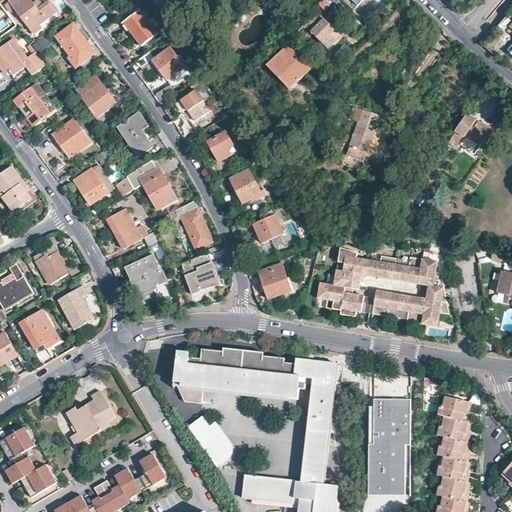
[(38,8),(33,2),(31,0),(10,0),(8,1),(29,29),(38,22),(40,25),(57,11),(48,0),(47,0),(43,4),(38,8)]
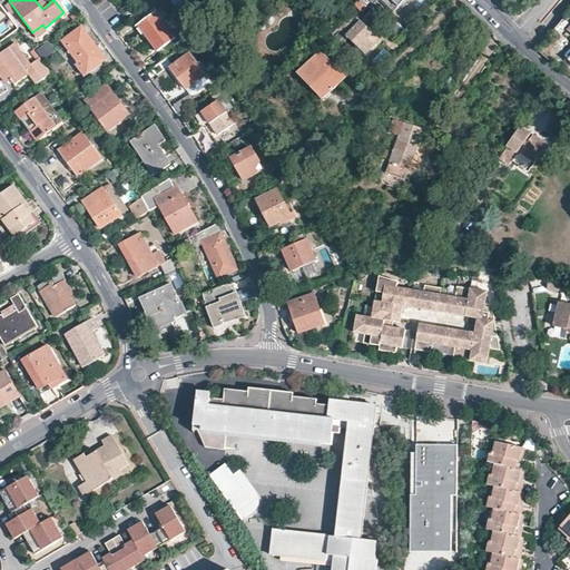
[(43,0),(39,0),(37,2),(42,9),(48,5),(43,0)]
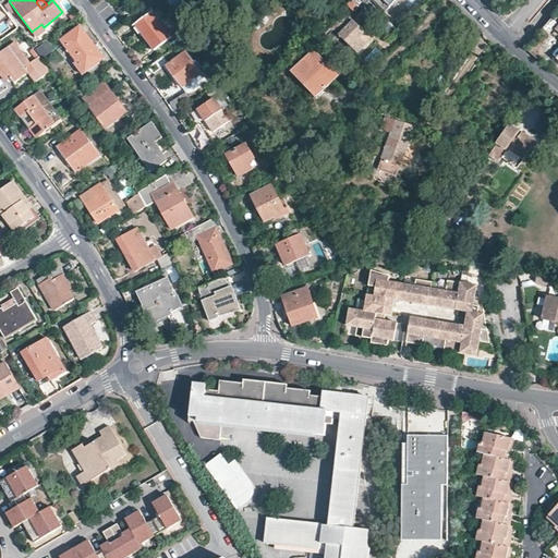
[(223,0),(219,4),(223,10),(232,0),(223,0)]
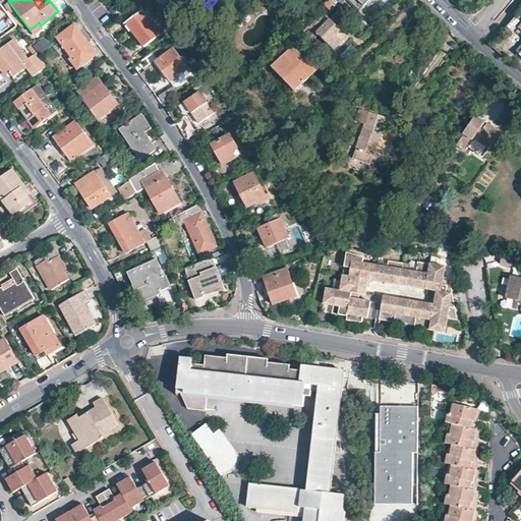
[(370,0),(329,0),(338,8),(346,0),(348,0),(359,11),(370,0)]
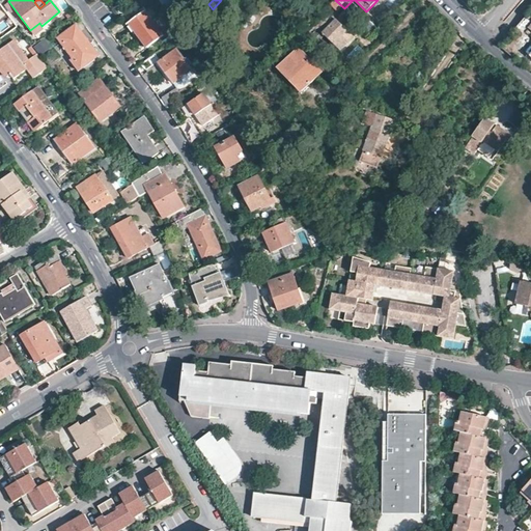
[(145,9),(129,22),(147,47),(164,34),(145,9)]
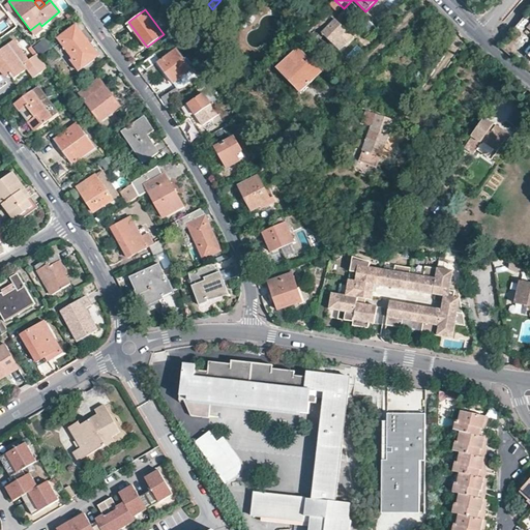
[(329,12),(311,33),(317,39),(322,33),(340,50),(354,35),(329,12)]
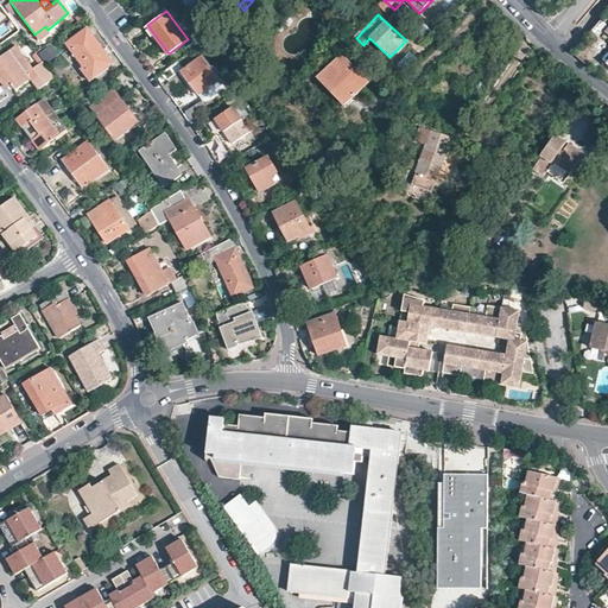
[(45,26),(35,35),(39,40),(50,32),(48,30),(45,26)]
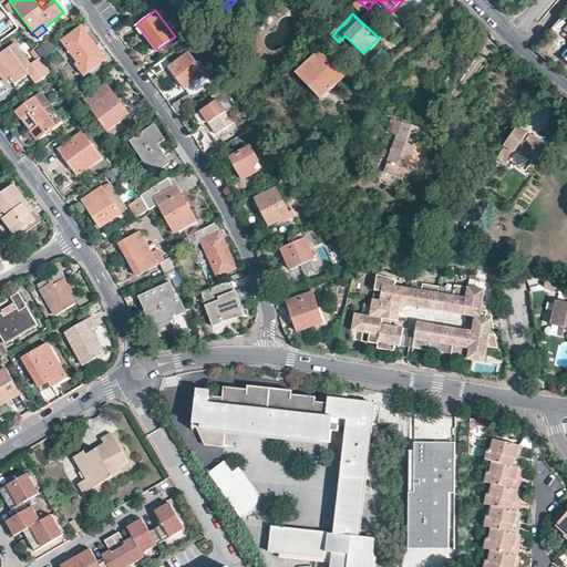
[(81,26),(61,40),(78,62),(75,63),(84,74),(106,58),(81,26)]
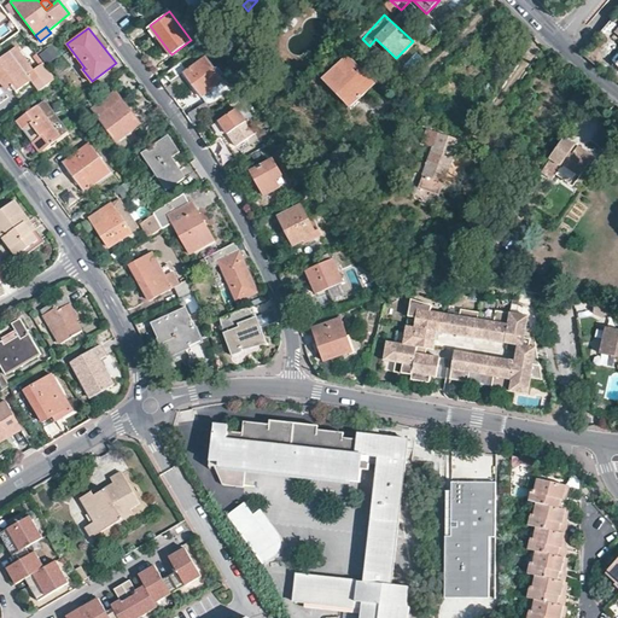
[(40,89),(56,77),(42,62),(34,68),(16,45),(0,56),(0,77),(7,88),(11,86),(16,91),(30,79),(40,89)]
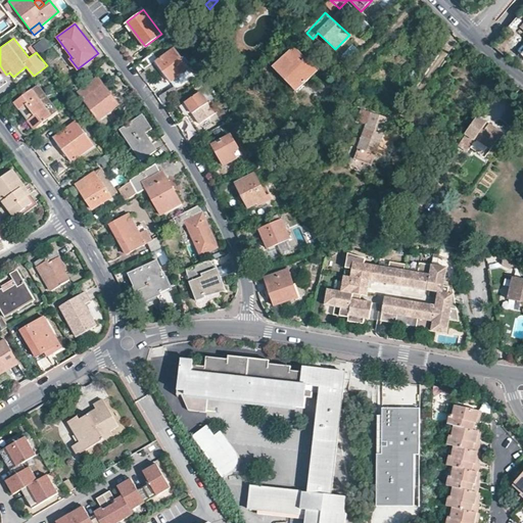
[(41,54),(50,47),(44,39),(35,46),(41,54)]
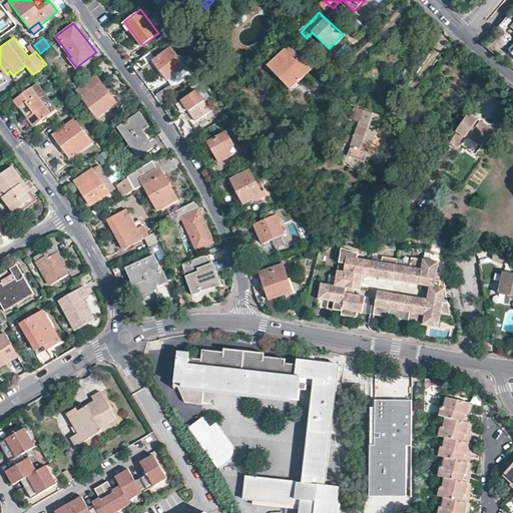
[(227,42),(219,44),(220,46),(222,51),(228,58),(230,60),(238,65),(240,57),(236,54),(232,50),(227,42)]
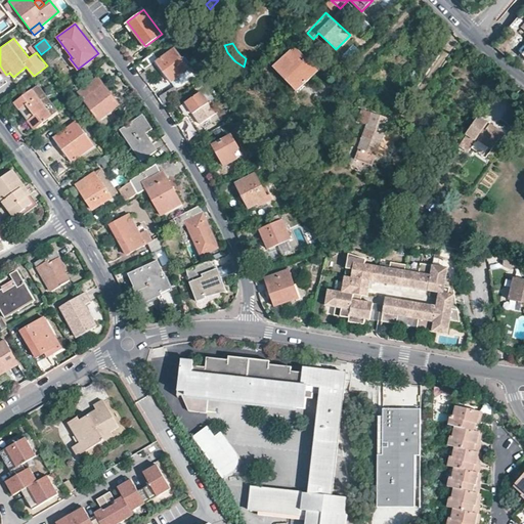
[(189,68),(174,47),(157,60),(171,82),(172,81),(176,86),(198,71),(193,64),(189,68)]
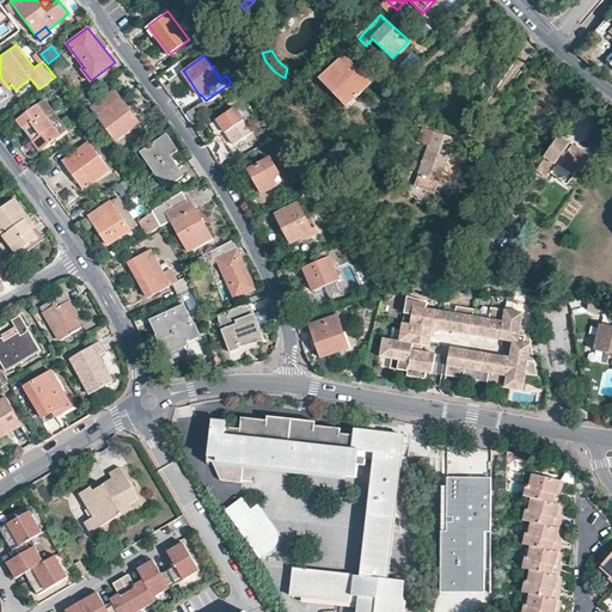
[(343,55),(322,77),(348,105),(371,83),(343,55)]
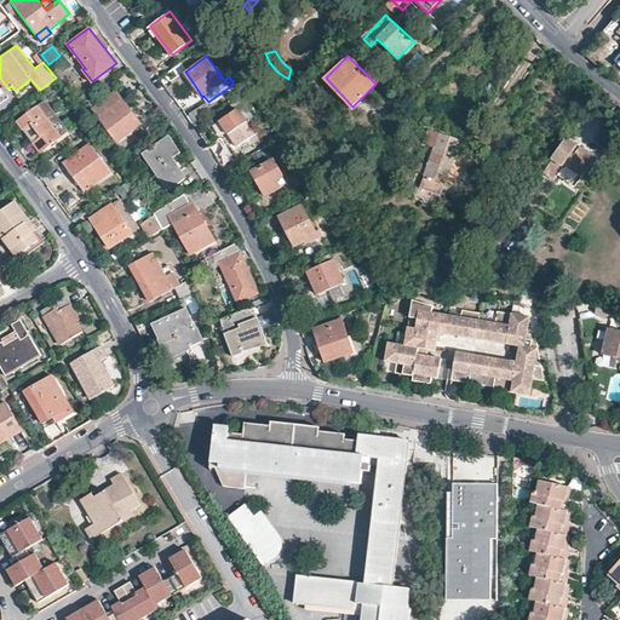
[(115,91),(92,109),(116,141),(139,124),(115,91)]
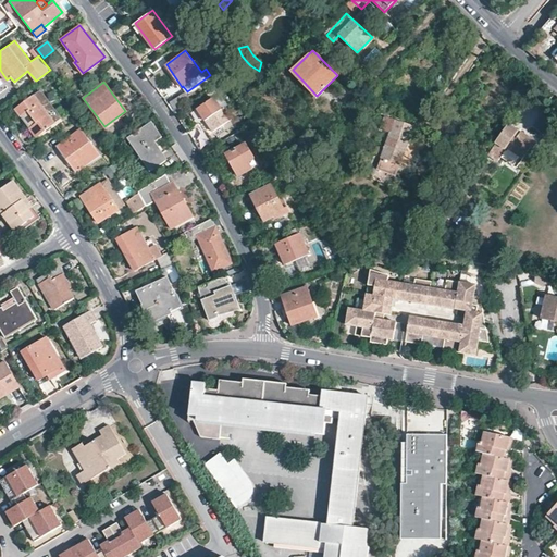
[(39,89),(15,109),(37,136),(61,118),(39,89)]
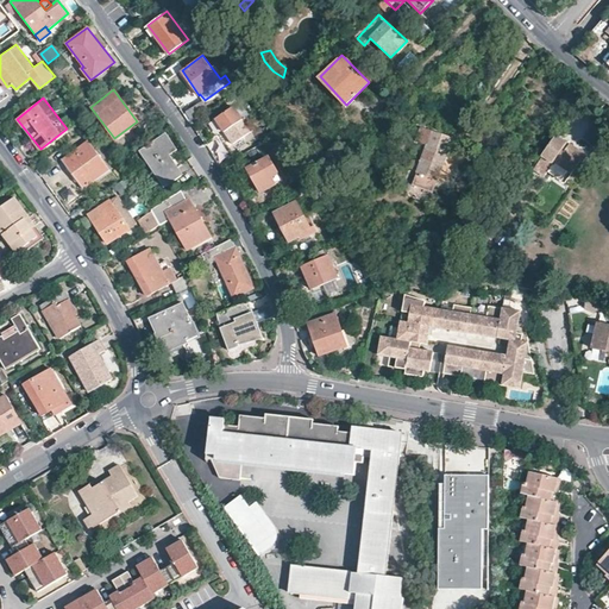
[(186,112),(190,120),(202,112),(199,105),(186,112)]
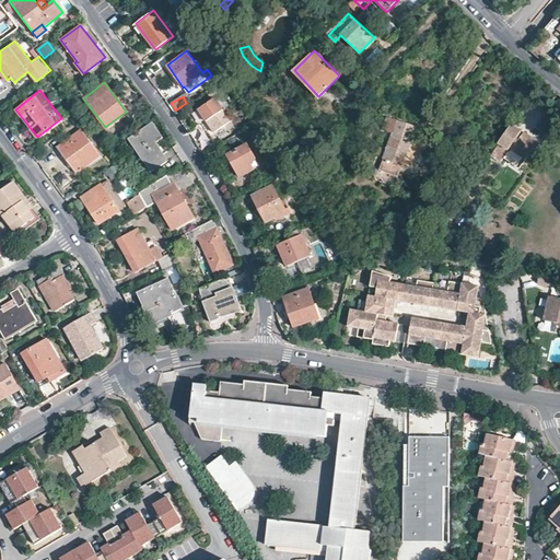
[(214,98),(198,109),(211,127),(230,114),(224,107),(222,108),(214,98)]
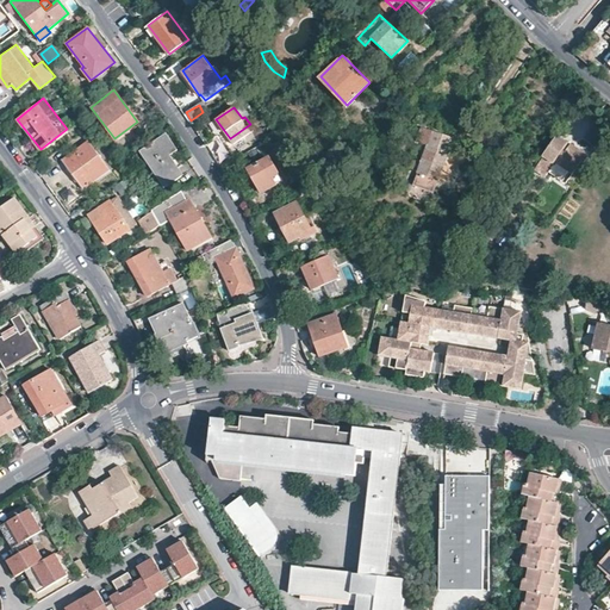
[(408,116),(403,110),(388,124),(394,130),(408,116)]
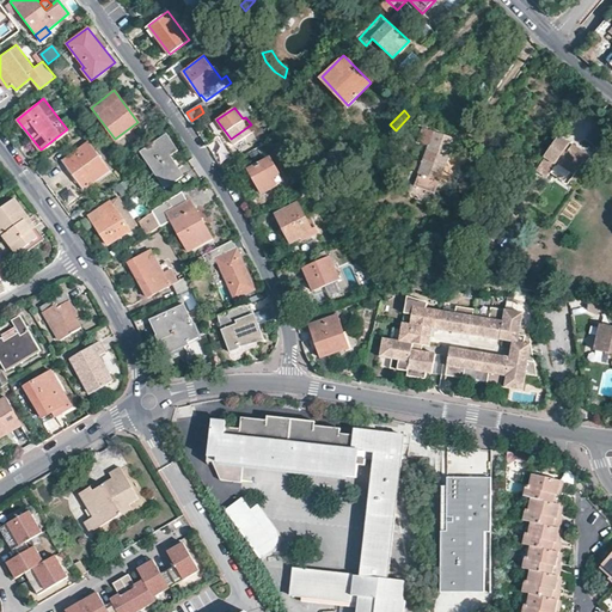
[(420,172),(415,185),(438,193),(457,138),(423,126),(418,140),(430,144),(424,161),(417,158),(414,170),(420,172)]
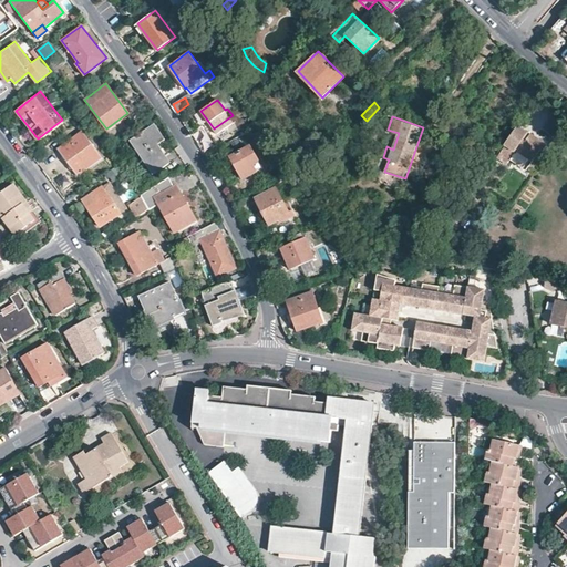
[(92,126),(89,122),(82,126),(85,131),(92,126)]
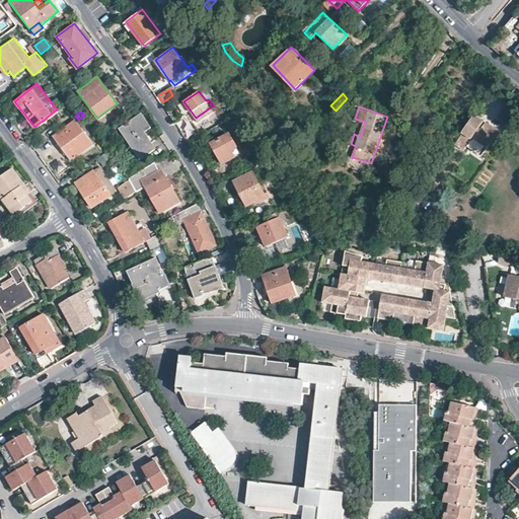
[(140,114),(120,128),(141,158),(154,149),(143,133),(151,127),(140,114)]
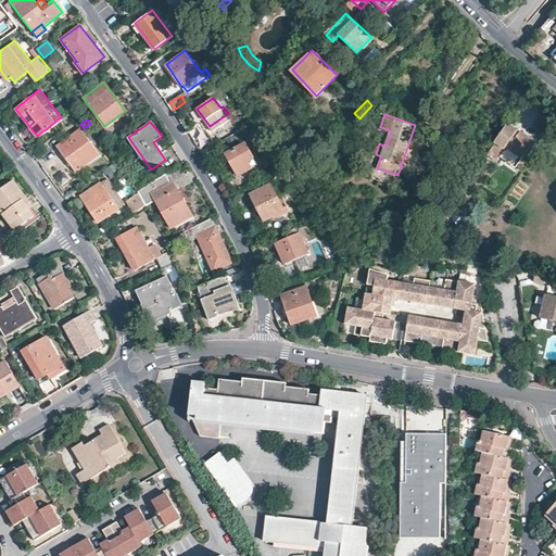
[(535,142),(508,123),(495,142),(504,149),(506,148),(519,158),(528,144),(532,148),(535,142)]
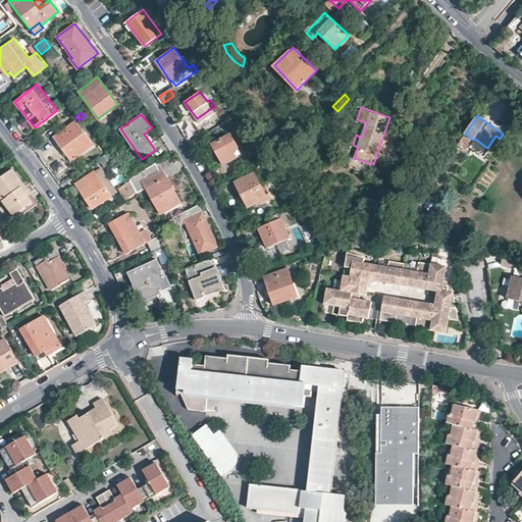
[(74,120),(53,137),(71,161),(94,145),(74,120)]
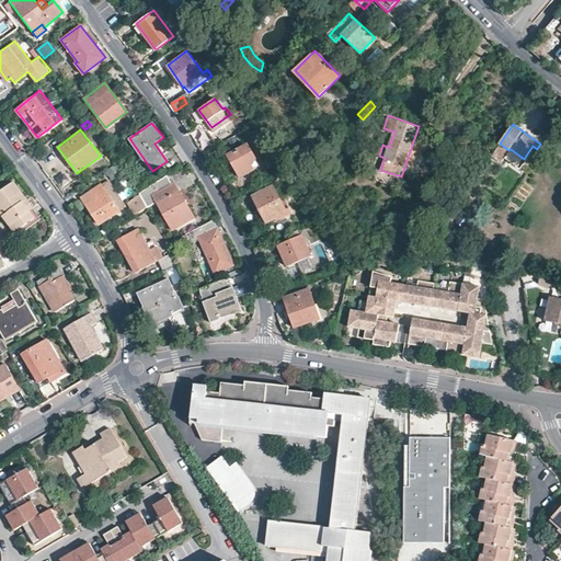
[(247,145),(228,155),(241,176),(259,165),(247,145)]
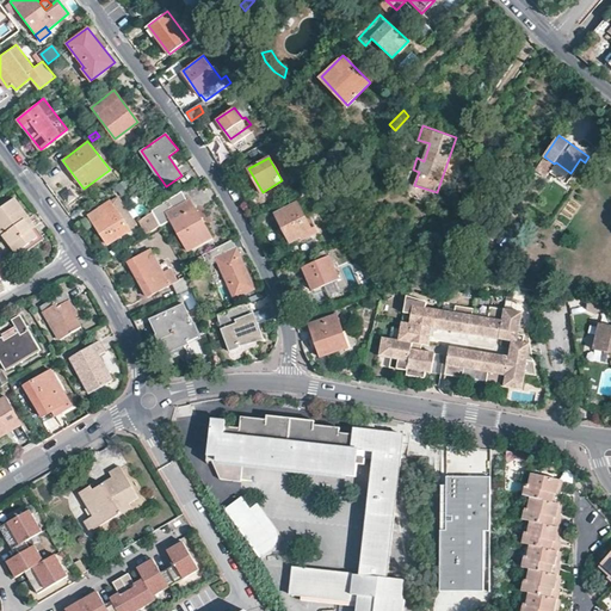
[(211,238),(191,199),(187,201),(181,191),(152,210),(153,213),(161,227),(171,221),(187,251),(211,238)]
